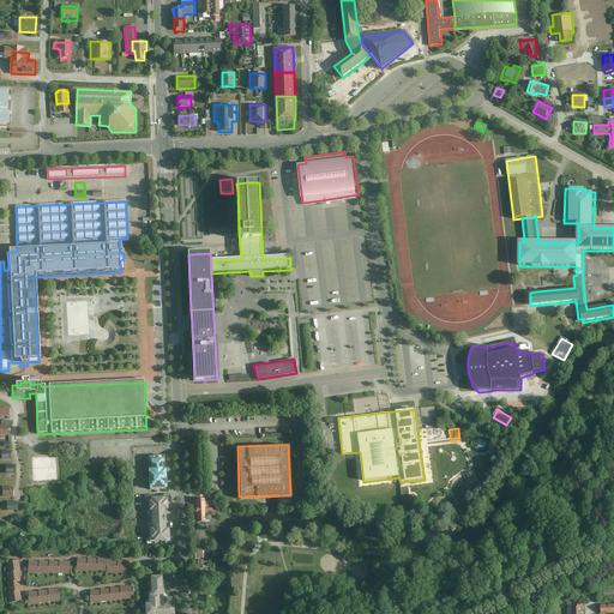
[(148,467),(149,474),(166,473),(166,467),(164,467),(164,455),(149,455),(149,467),(148,467)]
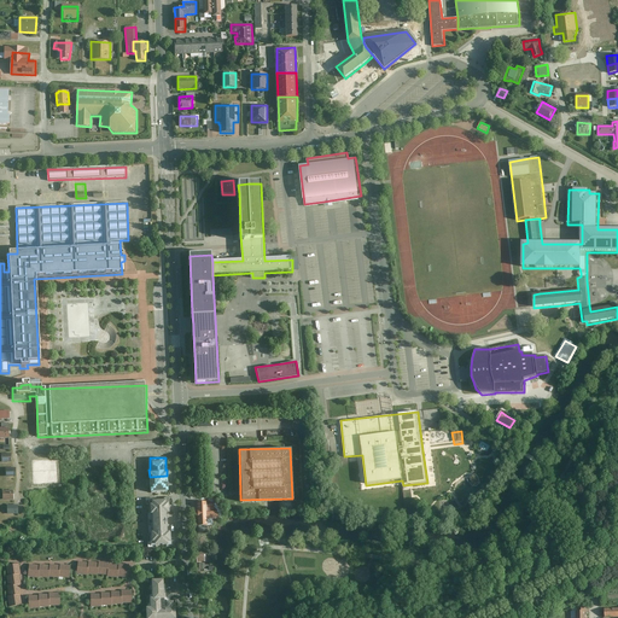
[(168,490),(167,476),(150,477),(150,491),(168,490)]
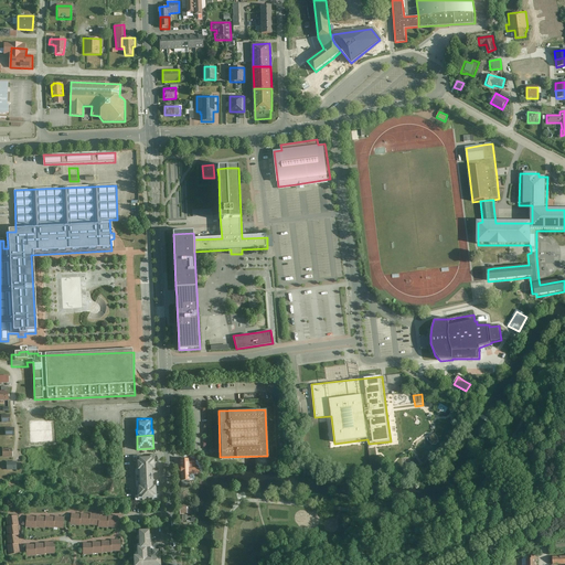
[(438,443),(435,435),(429,437),(433,445),(438,443)]
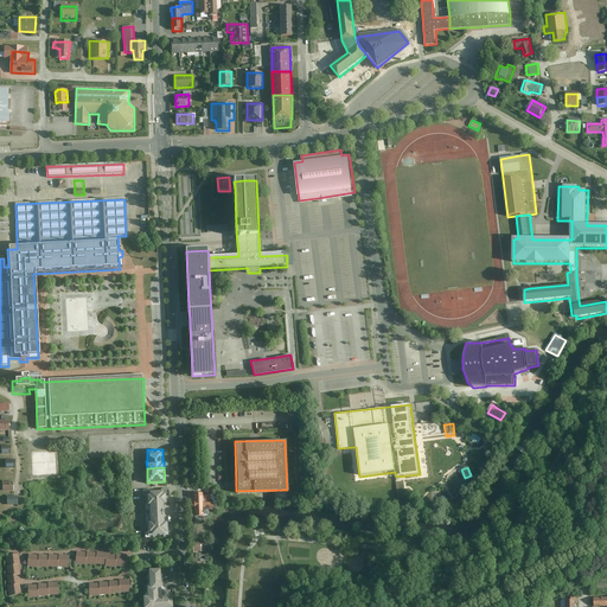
[(165,490),(146,490),(146,503),(149,503),(151,522),(148,522),(148,529),(147,529),(147,532),(167,531),(167,522),(166,522),(166,521),(164,521),(163,503),(166,503),(165,490)]
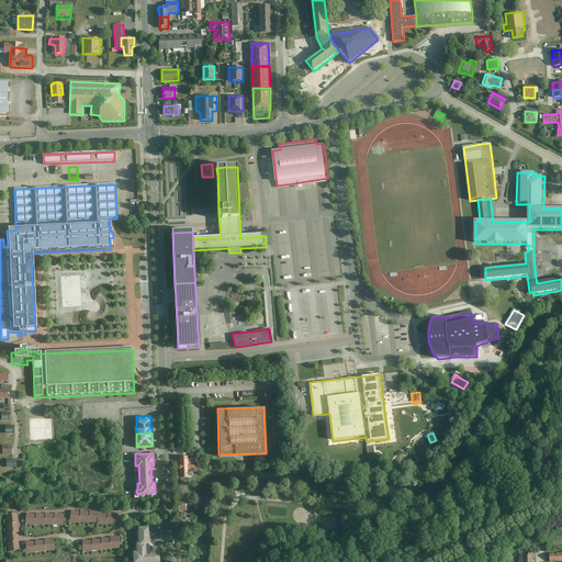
[(188,457),(180,457),(180,483),(188,483),(188,472),(198,472),(198,464),(188,464),(188,457)]
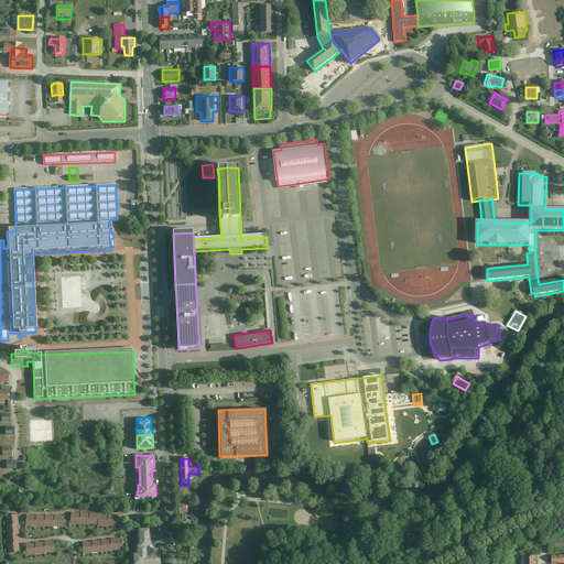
[(389,470),(386,464),(378,468),(381,474),(389,470)]
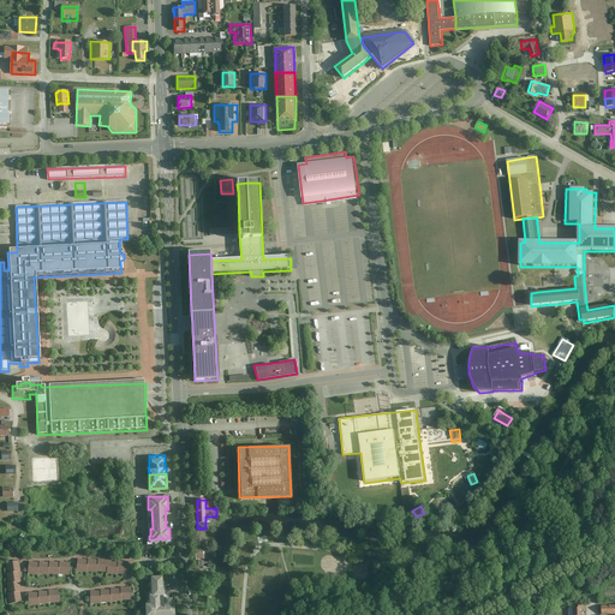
[(208,548),(197,549),(198,559),(208,559),(208,548)]
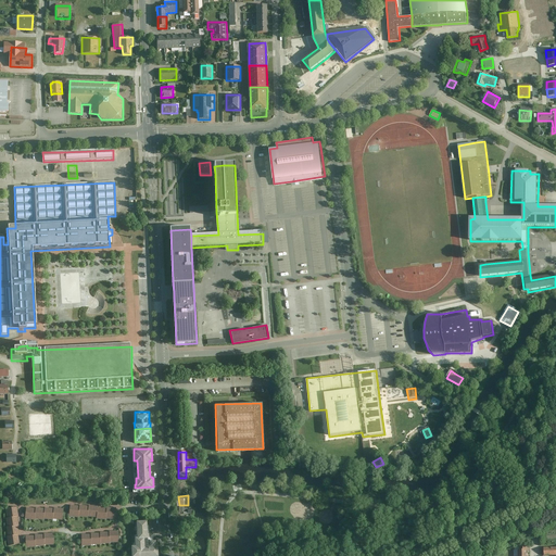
[(78,518),(79,507),(71,506),(70,517),(78,518)]
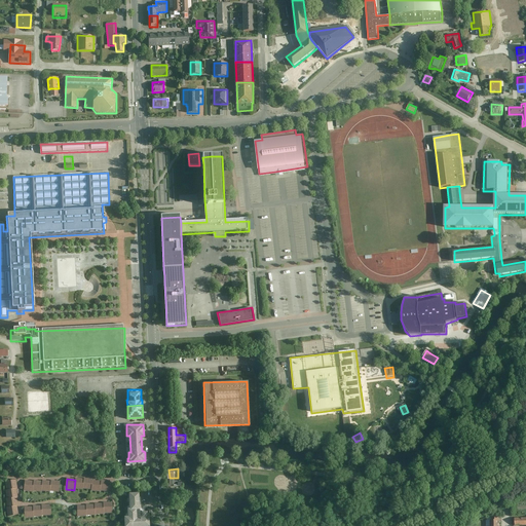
[(83,489),(84,480),(76,479),(75,480),(74,490),(83,491),(83,489)]
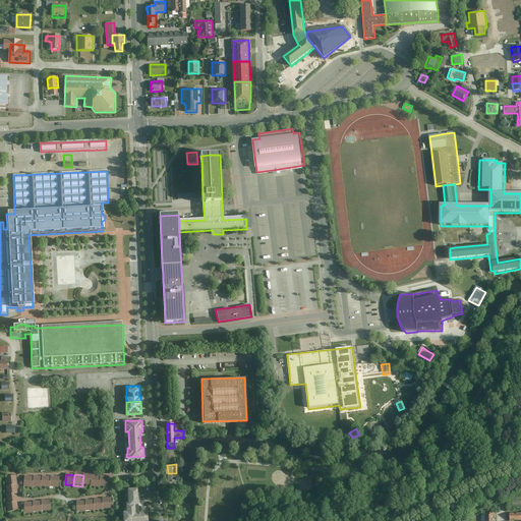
[(91,485),(92,476),(92,475),(83,474),(83,475),(82,484),(91,485)]
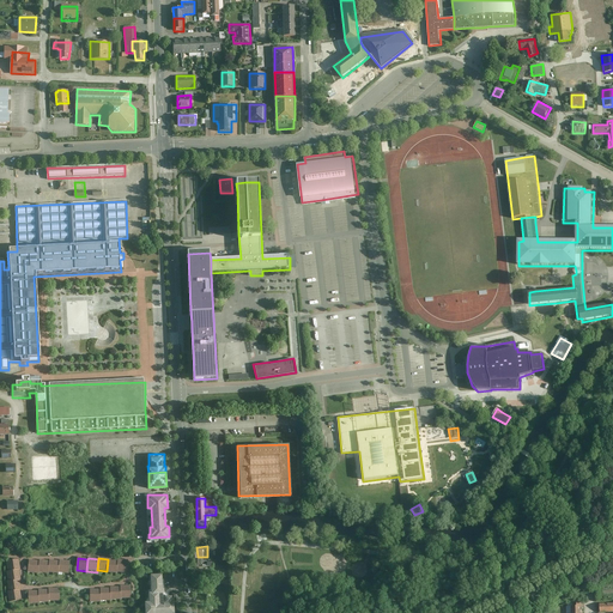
[(8,572),(19,571),(20,571),(19,560),(7,562),(8,572)]
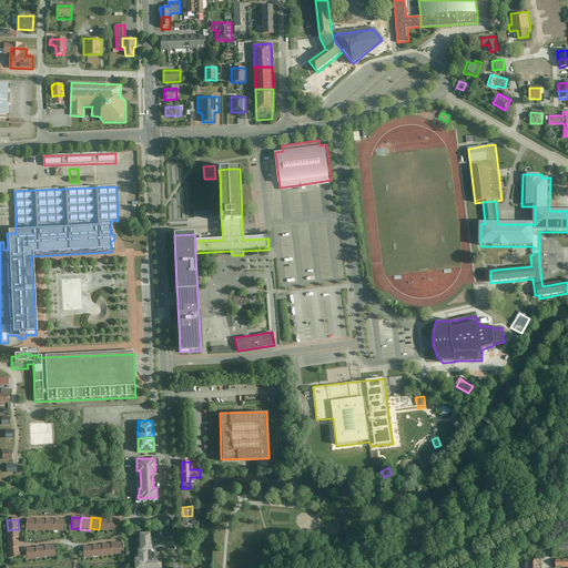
[(36,531),(37,520),(27,519),(26,531),(36,533),(36,531)]
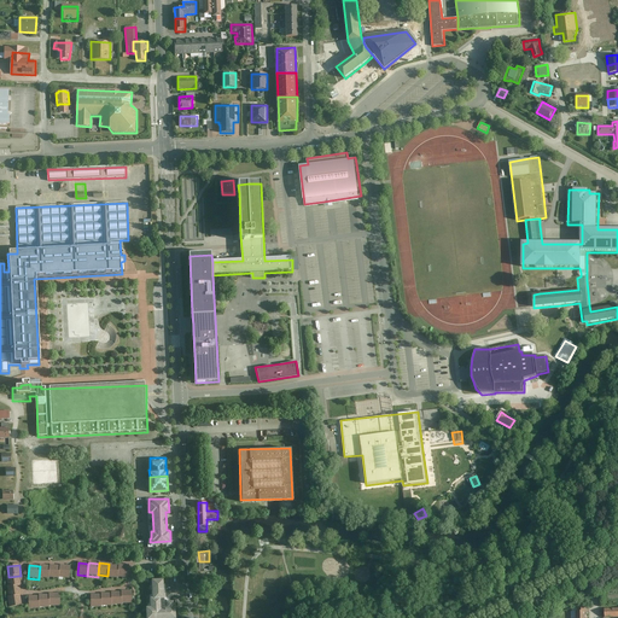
[(50,577),(51,566),(40,565),(40,566),(39,578),(48,578),(50,577)]
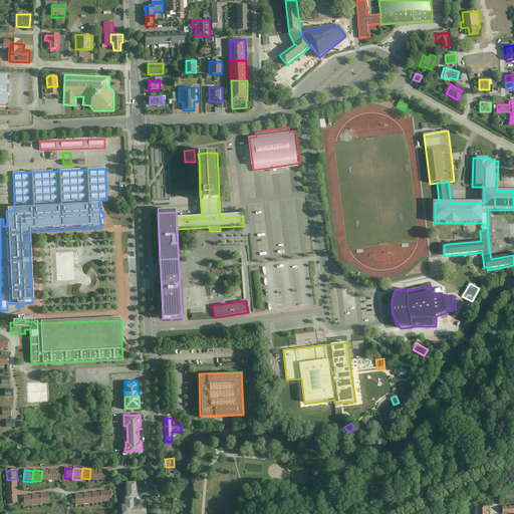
[(98,480),(99,471),(90,470),(89,479),(89,480),(98,481),(98,480)]
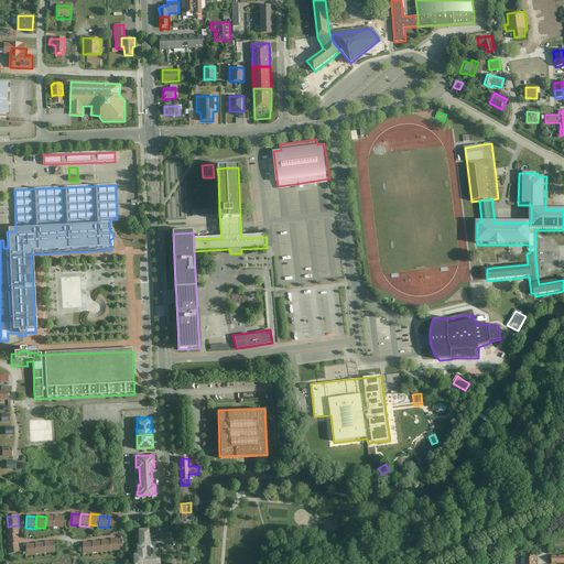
[(117,528),(118,517),(109,516),(109,517),(108,527),(117,528)]
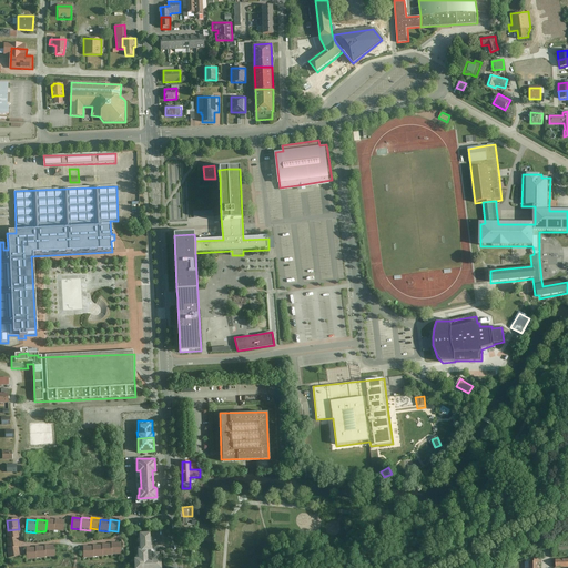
[(54,530),(56,520),(47,520),(46,530),(54,531),(54,530)]
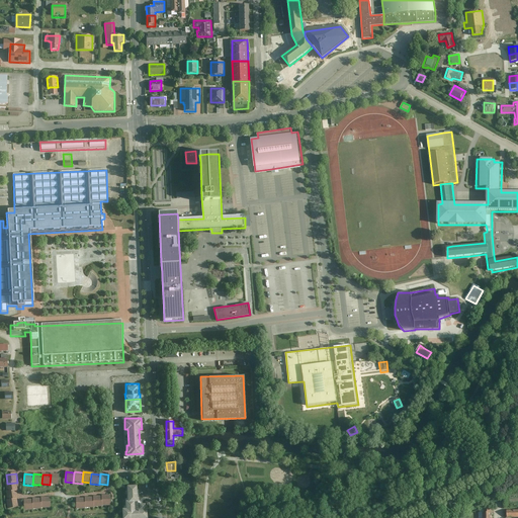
[(59,485),(60,475),(51,475),(50,484),(59,485)]
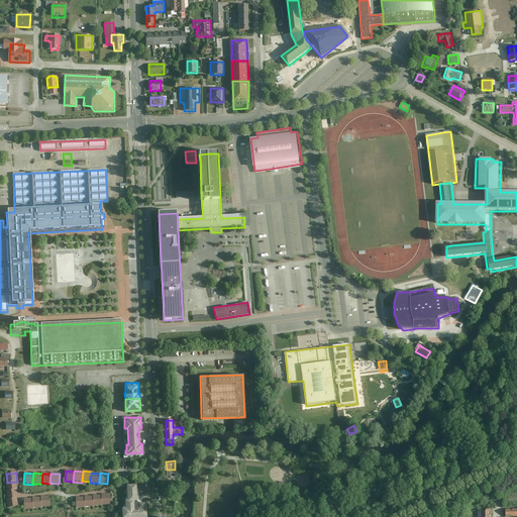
[(7,491),(17,490),(18,490),(16,482),(7,483),(6,483),(7,491)]
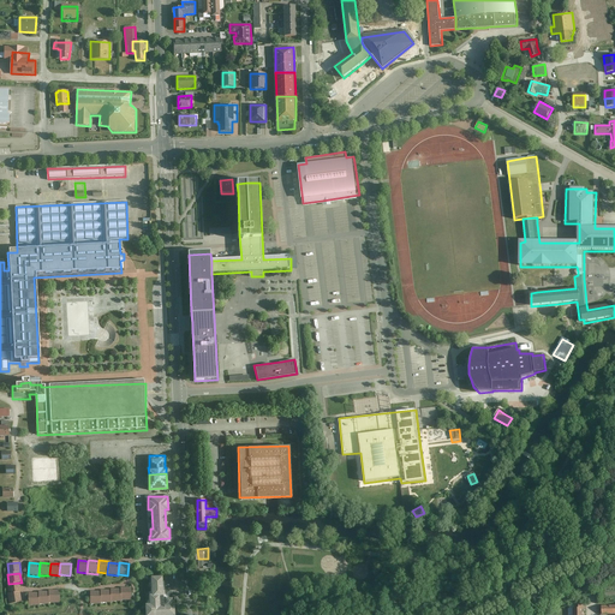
[(145,614),(174,614),(174,604),(172,604),(172,598),(169,598),(163,593),(162,575),(150,577),(151,595),(149,595),(149,604),(145,604),(145,614)]
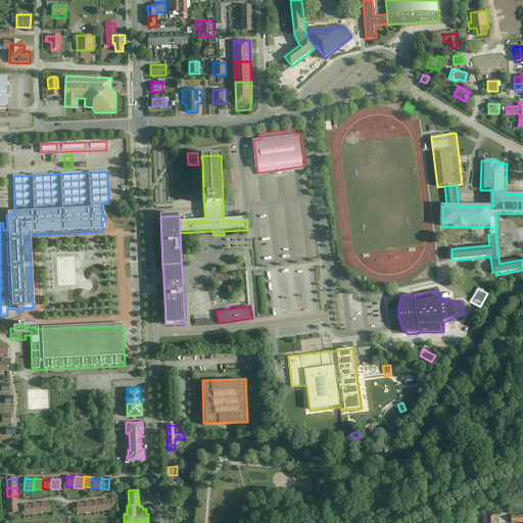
[(8,506),(17,505),(18,505),(17,495),(7,496),(6,496),(8,506)]
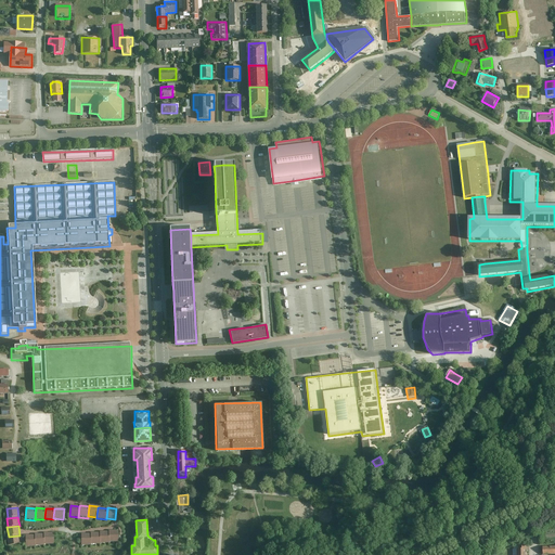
[(118,542),(118,531),(110,531),(110,532),(110,542),(118,542)]
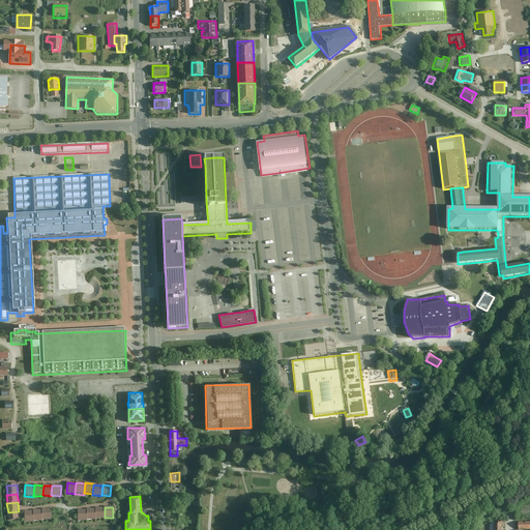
[(105,518),(105,508),(96,508),(96,509),(96,519),(105,519),(105,518)]
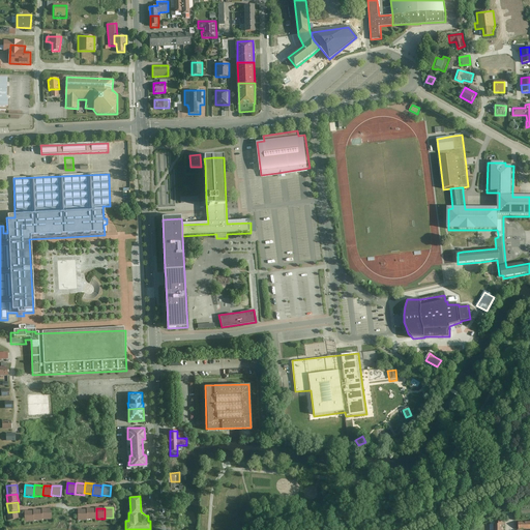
[(52,509),(42,509),(42,510),(42,520),(52,520),(52,509)]
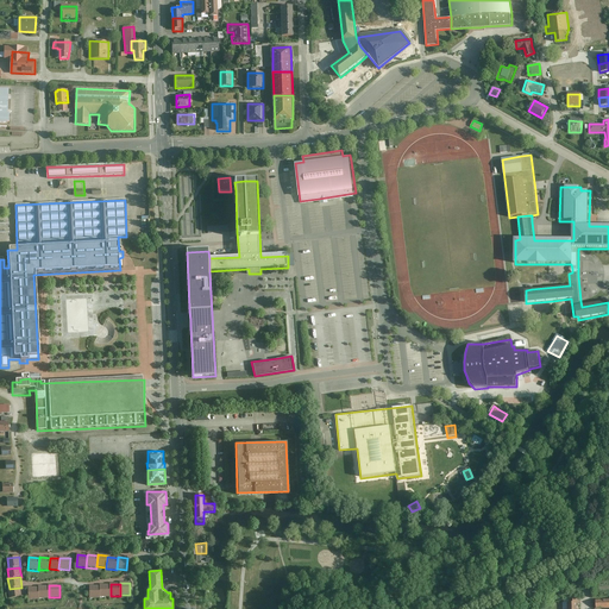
[(111,596),(111,585),(100,585),(100,586),(100,597),(111,597),(111,596)]
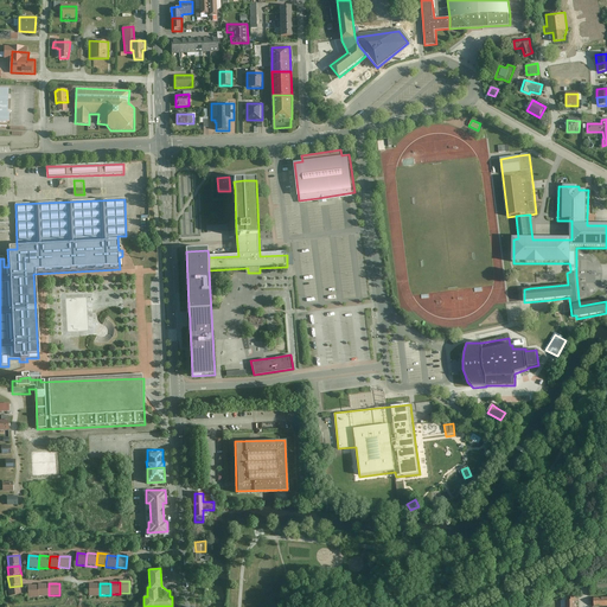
[(49,595),(49,585),(39,585),(39,586),(39,596),(49,596),(49,595)]
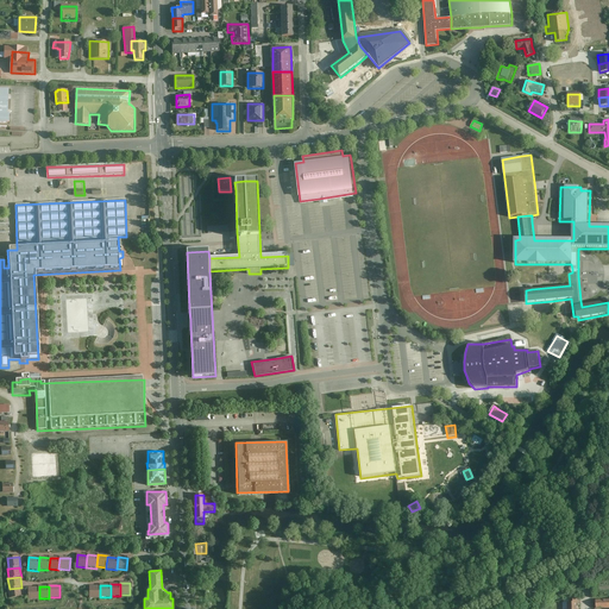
[(100,597),(100,586),(89,586),(89,598),(100,598),(100,597)]
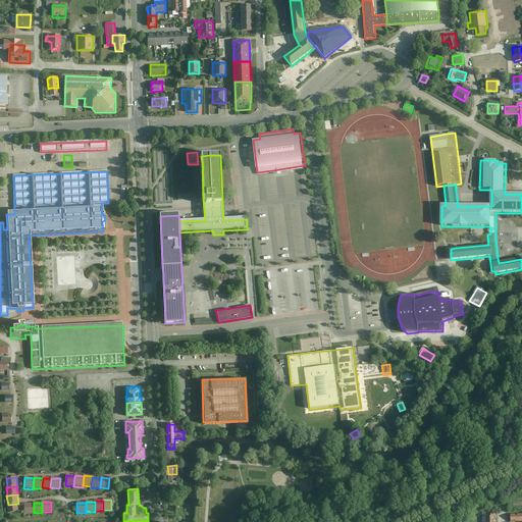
[(8,513),(18,512),(17,504),(8,505),(7,505),(8,513)]
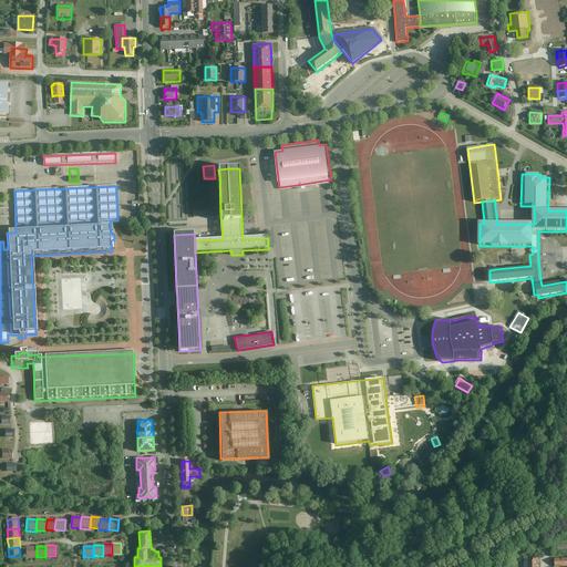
[(37,557),(37,547),(27,547),(27,559),(37,559),(37,557)]
